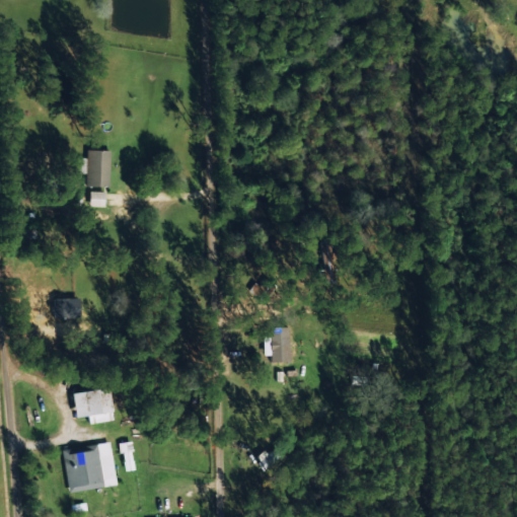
[(112,151),(89,151),(88,188),(111,188),(112,151)]
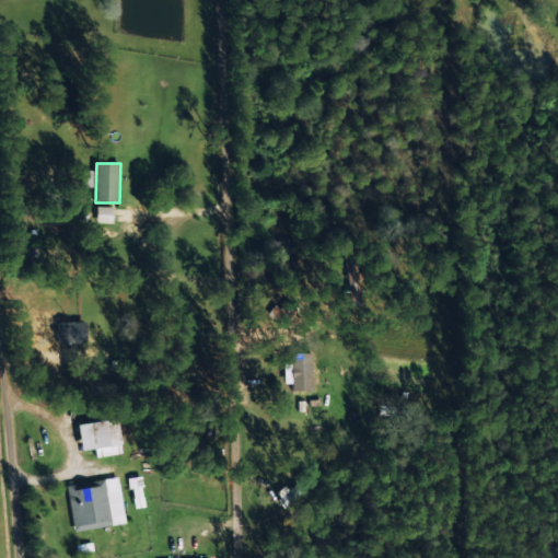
[(88,322),(58,323),(59,345),(89,344),(88,322)]
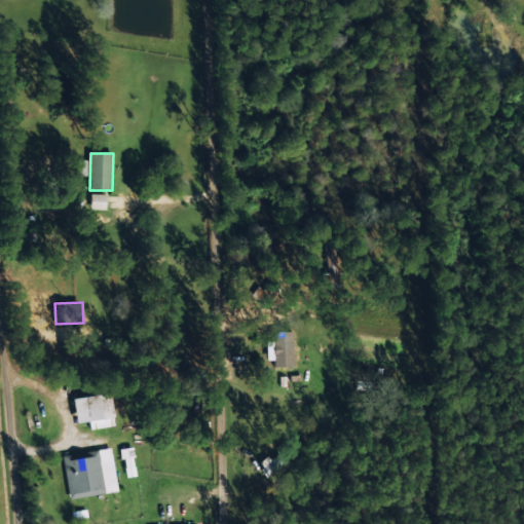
[(88,422),(89,431),(117,426),(112,394),(75,399),(79,424),(88,422)]
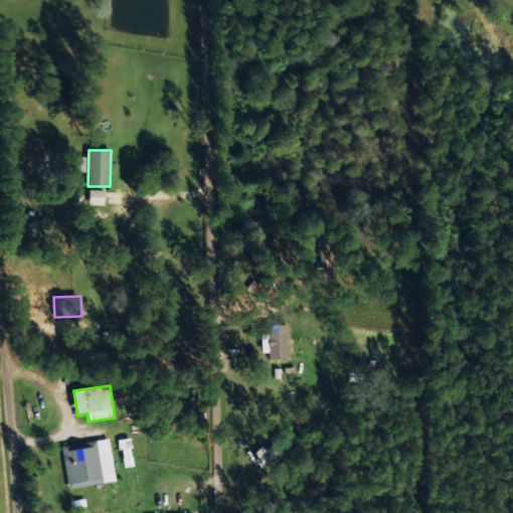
[(122,459),(133,458),(131,439),(119,441),(122,459)]
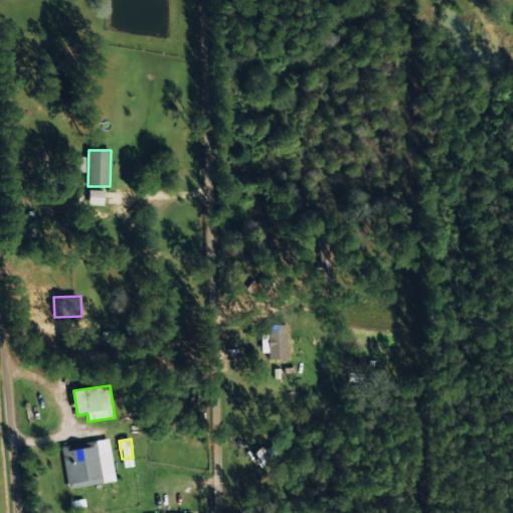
[(117,482),(110,440),(76,446),(77,450),(62,452),(68,488),(104,482),(104,484),(117,482)]
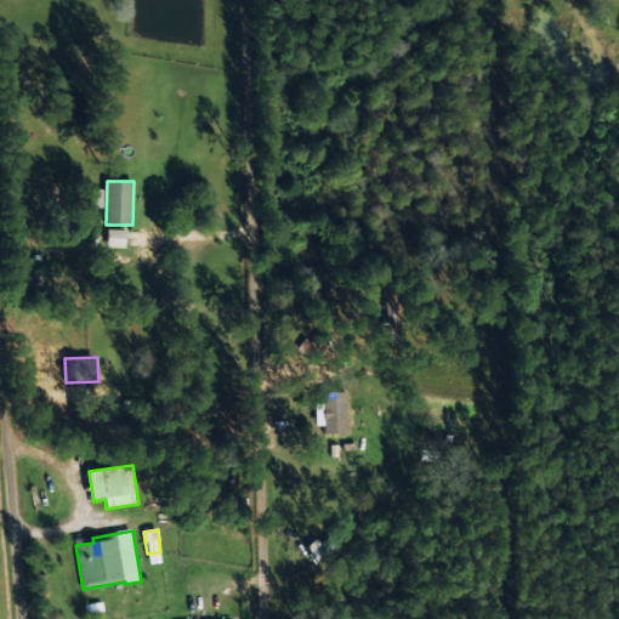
[(306,549),(317,562),(338,545),(330,537),(321,544),(317,539),(306,549)]
